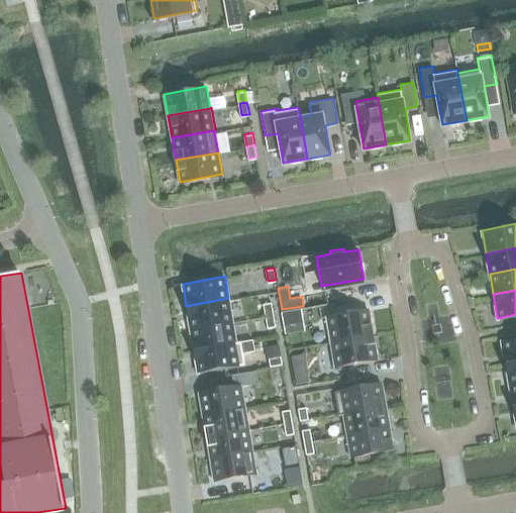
[(232,320),(228,298),(186,306),(190,327),(232,320)]
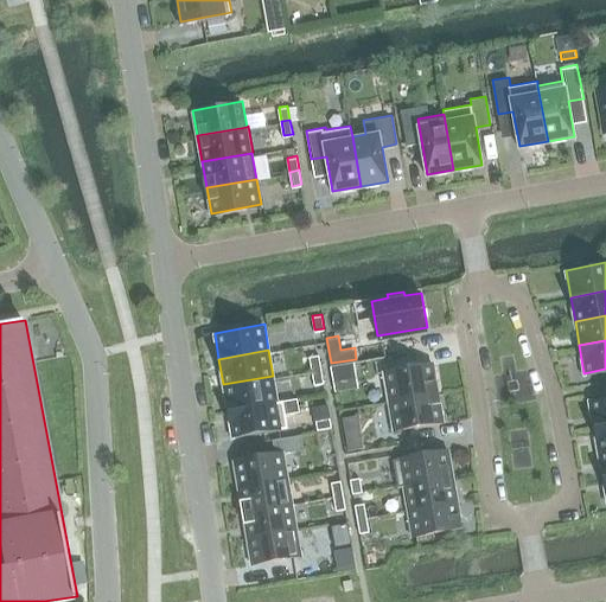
[(310,354),(311,369),(321,367),(319,353),(310,354)]
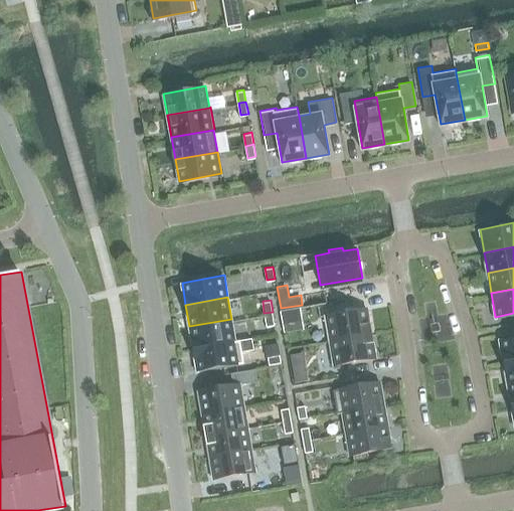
[(300,306),(281,310),(284,328),(296,326),(294,313),(301,311),(300,306)]
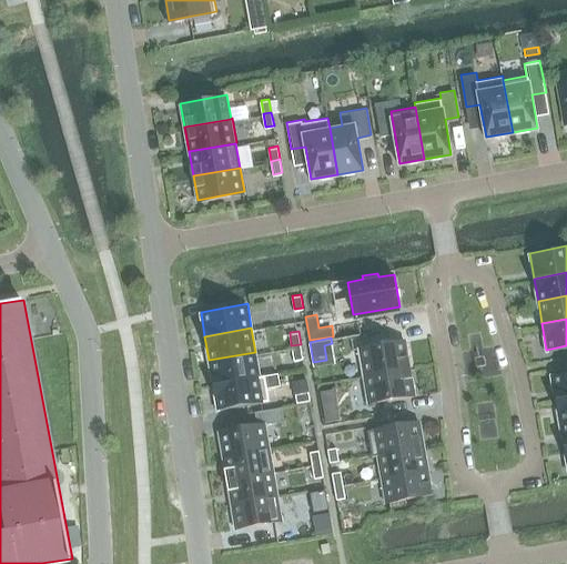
[(363,373),(409,365),(405,339),(358,346),(363,373)]
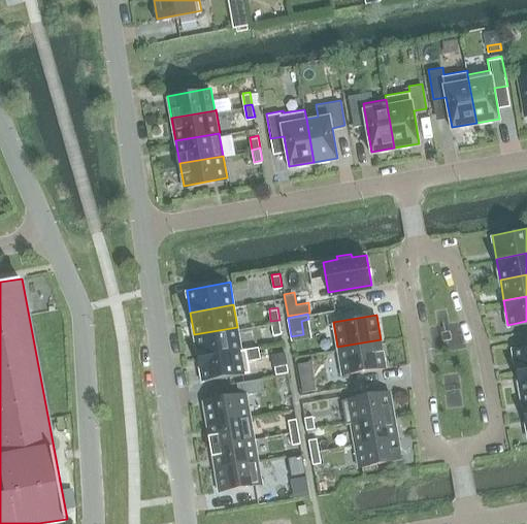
[(270,321),(272,333),(282,332),(280,320),(270,321)]
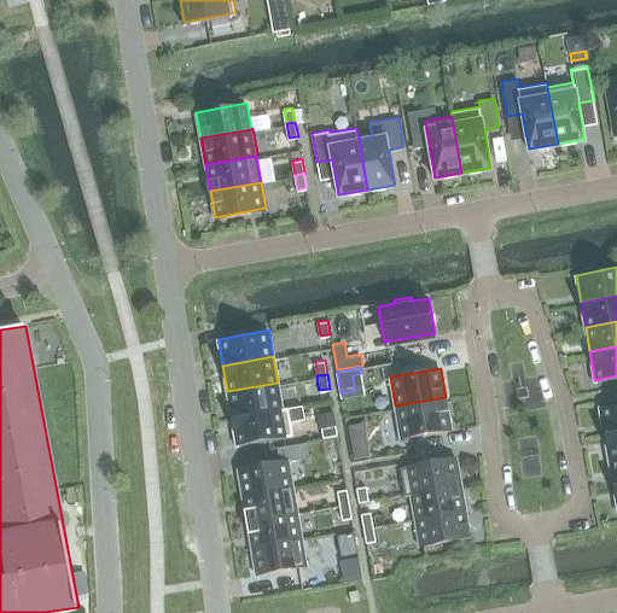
[(283,409),(283,407),(278,383),(227,391),(232,418),(283,409)]
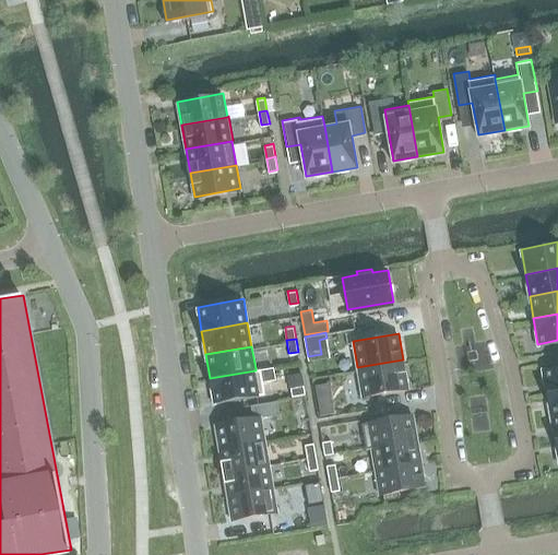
[(408,387),(403,359),(357,367),(363,394),(408,387)]
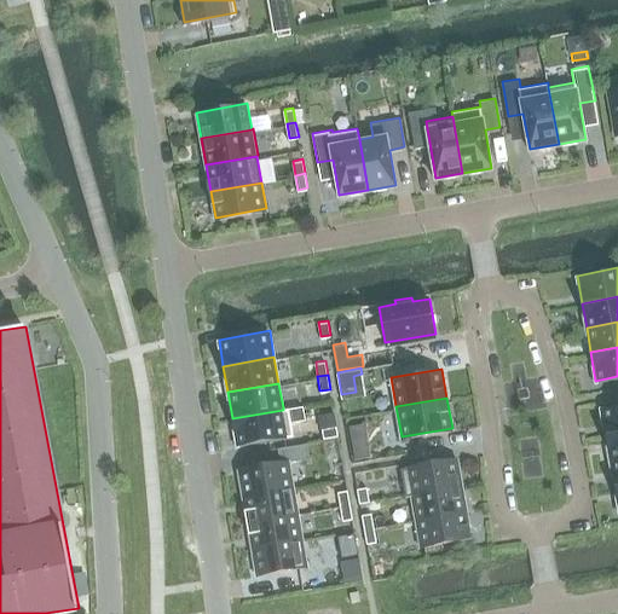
[(605,432),(617,429),(617,403),(601,407),(605,432)]
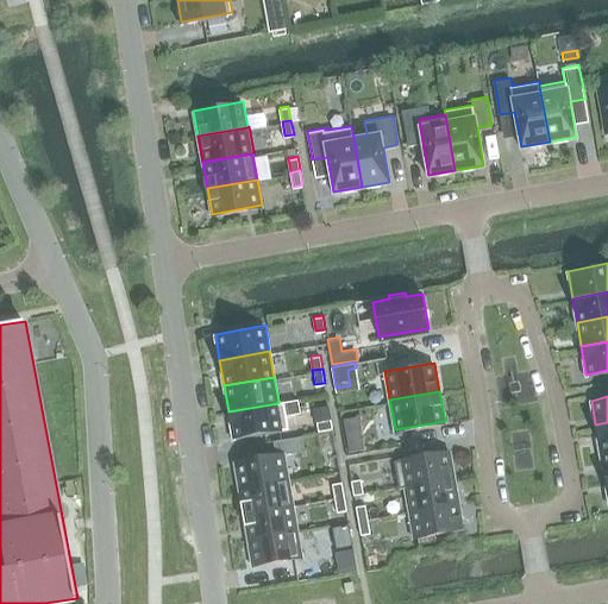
[(289,428),(283,400),(279,401),(279,403),(229,411),(233,438),(289,428)]
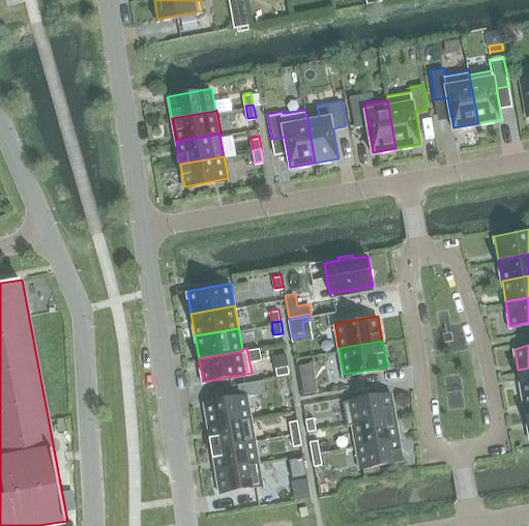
[(277,354),(280,368),(289,367),(287,353),(277,354)]
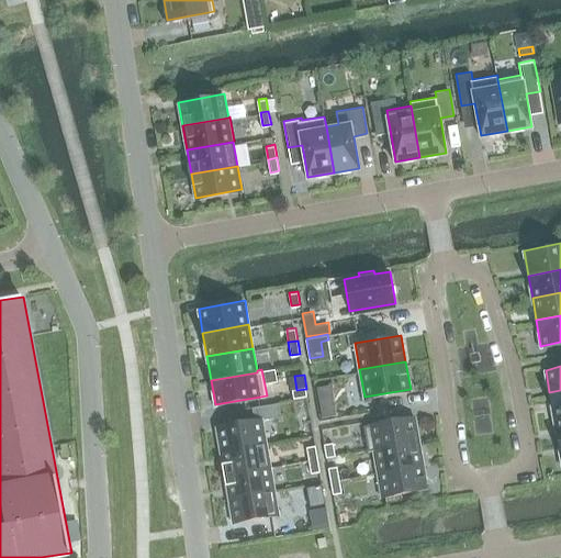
[(560,390),(549,392),(553,416),(560,414),(560,390)]
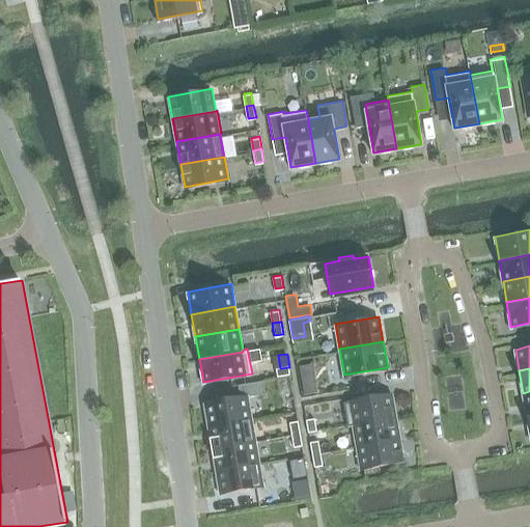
[(263,379),(239,383),(242,395),(248,394),(266,391),(263,379)]
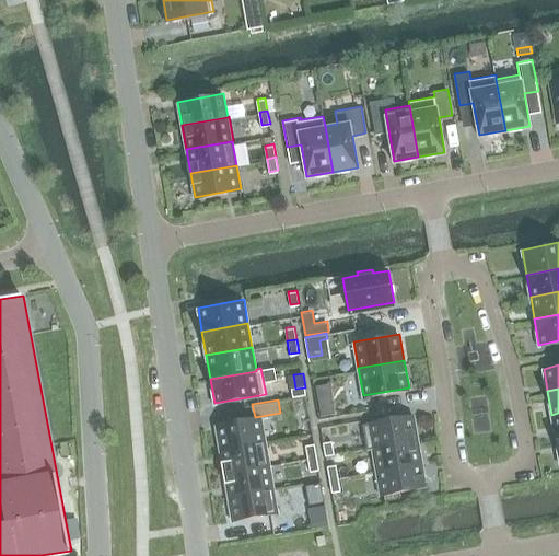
[(414,414),(362,423),(365,441),(371,440),(371,443),(417,436),(414,414)]
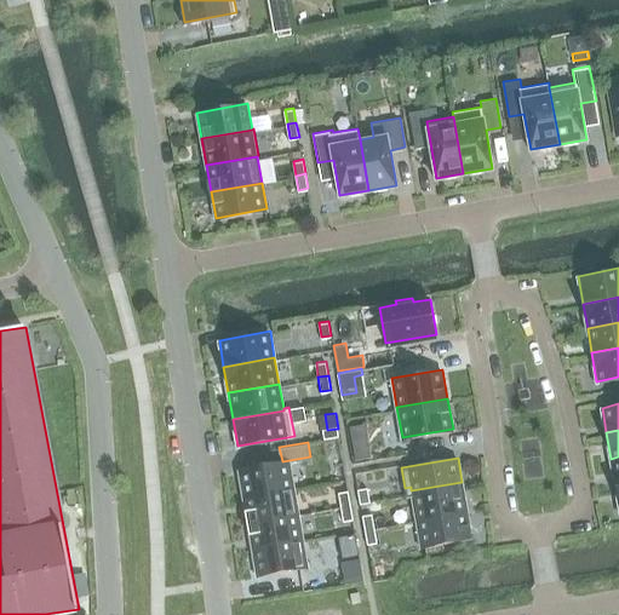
[(294,487),(290,460),(282,461),(239,469),(242,495),(294,487)]
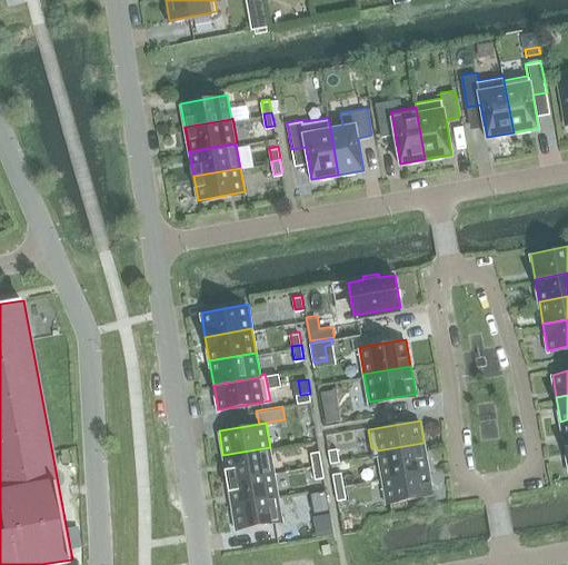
[(377,450),(381,473),(428,465),(424,443),(377,450)]
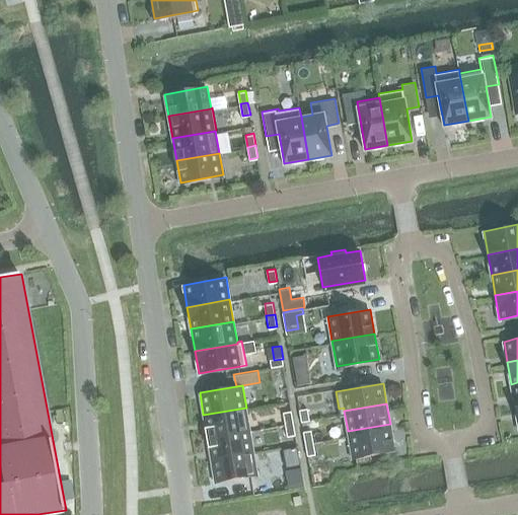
[(203,415),(207,437),(249,429),(246,408),(203,415)]
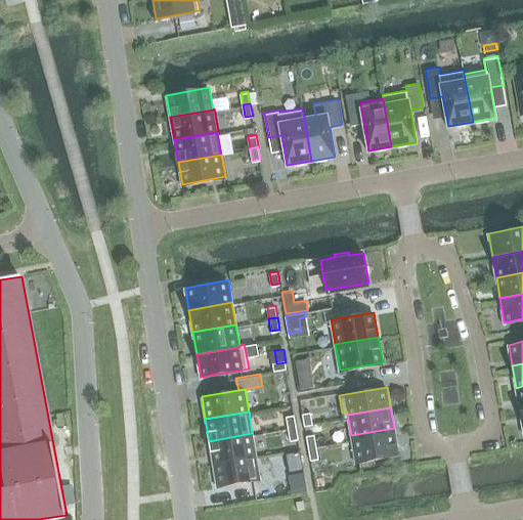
[(312,423),(310,412),(303,413),(305,425),(312,423)]
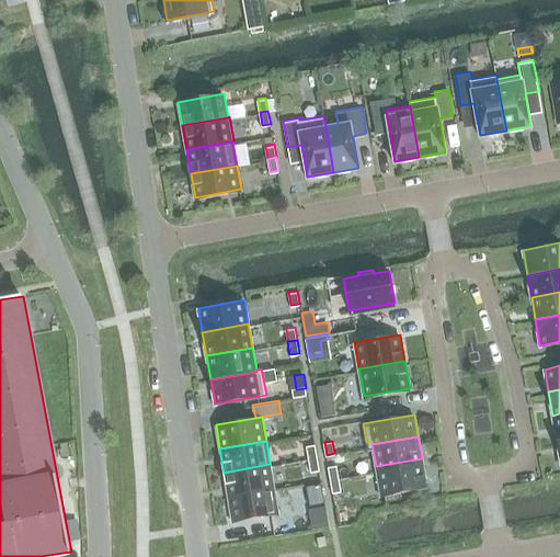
[(306,444),(308,457),(318,456),(315,443),(306,444)]
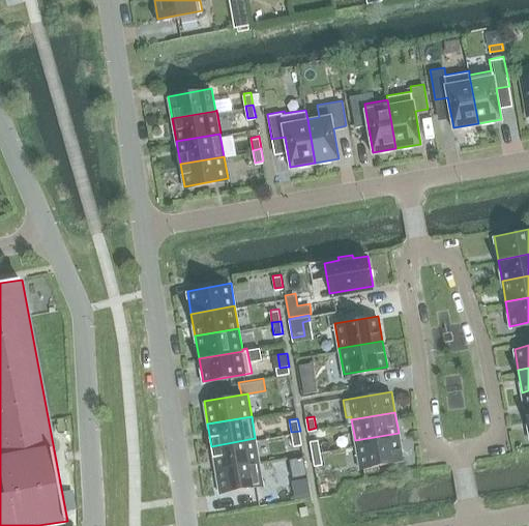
[(300,431),(291,432),(293,445),(302,443),(300,431)]
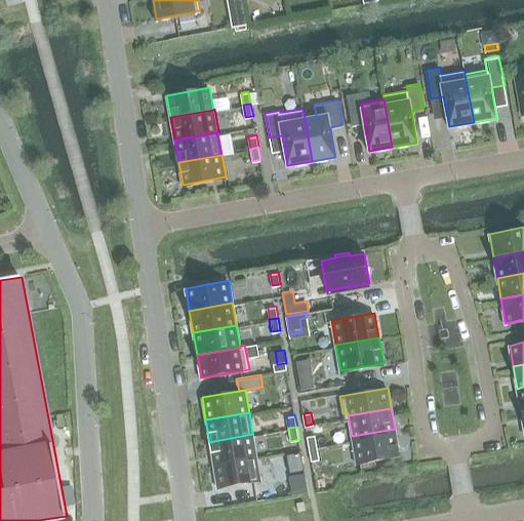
[(398,448),(395,429),(352,436),(355,455),(398,448)]
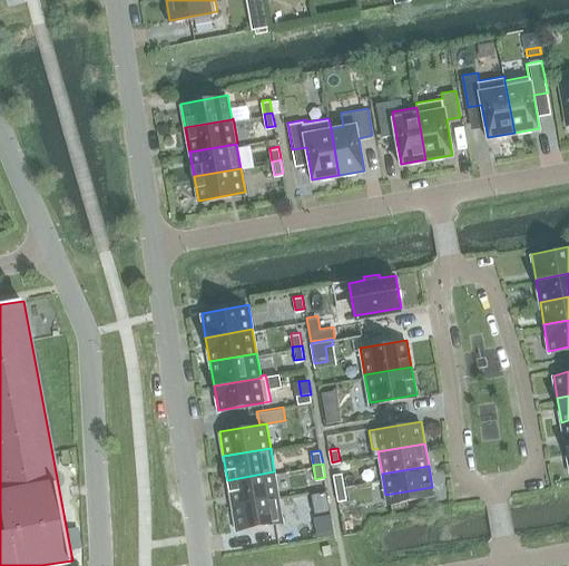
[(274,471),(227,480),(232,504),(278,496),(274,471)]
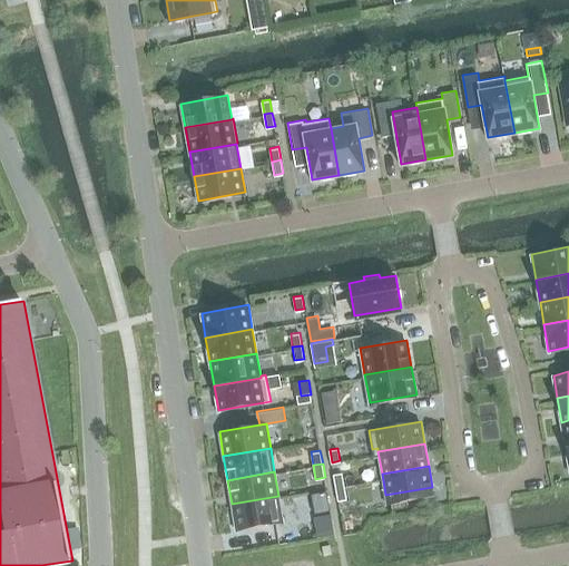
[(334,474),(336,486),(344,485),(342,471),(334,474)]
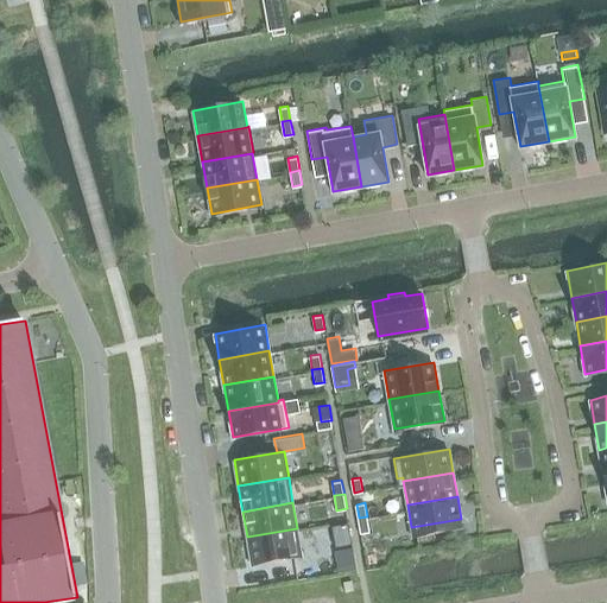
[(370,531),(367,516),(359,518),(361,532),(370,531)]
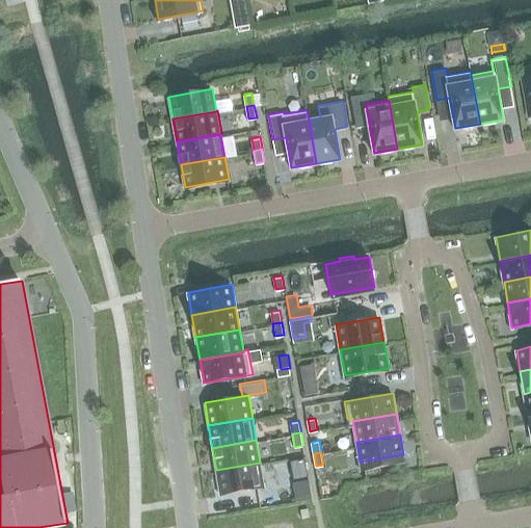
[(264,485),(260,463),(216,470),(220,493),(264,485)]
